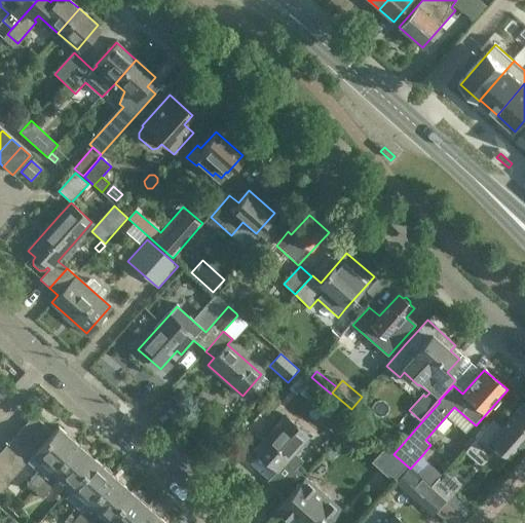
[(524,406),(523,404),(497,433),(488,425),(464,452),(482,469),(499,449),(511,459),(524,442),(524,406)]
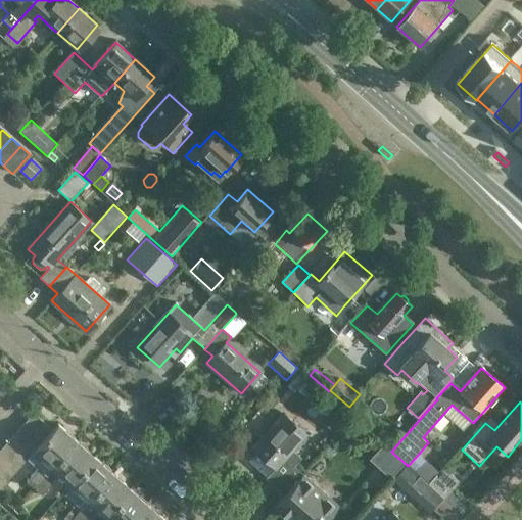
[(335,406),(321,421),(337,435),(351,420),(335,406)]
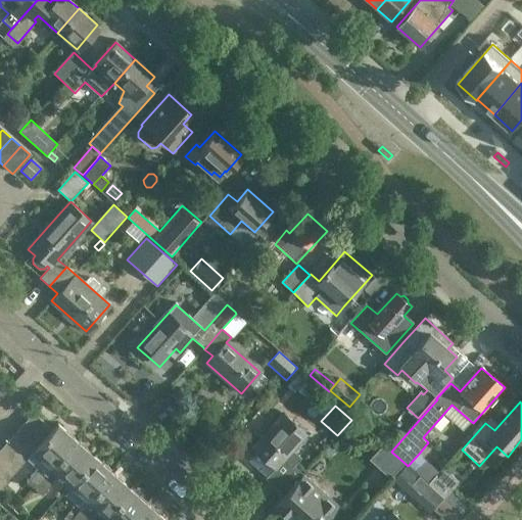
[(53,431),(34,414),(25,423),(44,440),(53,431)]
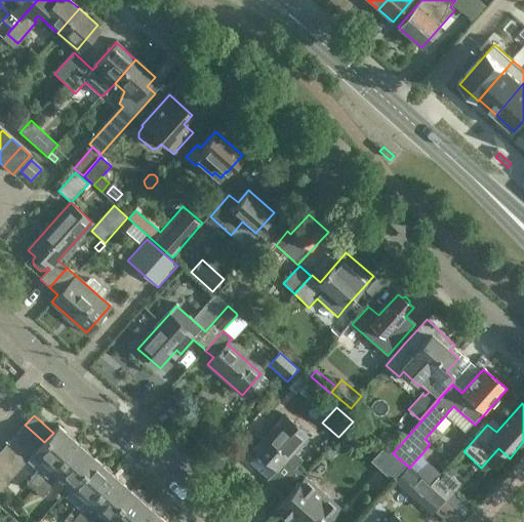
[(254,450),(258,454),(250,465),(268,480),(267,481),(276,489),(292,471),(283,463),(307,437),(284,416),(282,418),(280,416),(273,424),(276,426),(254,450)]
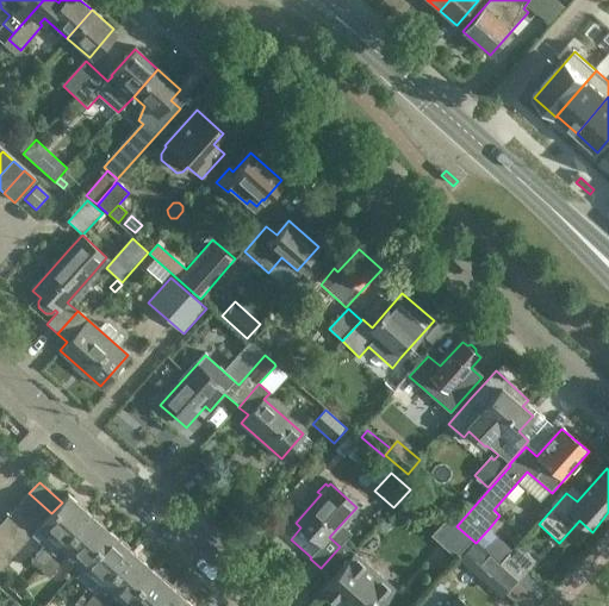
[(51,513),(29,493),(20,504),(43,524),(51,513)]
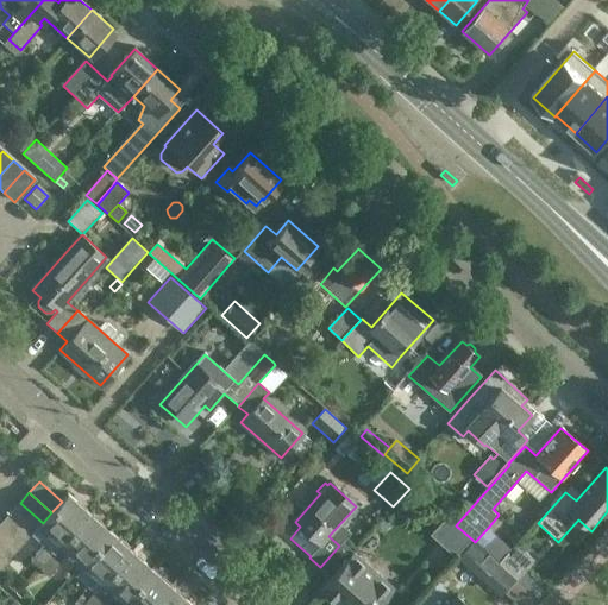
[(61,546),(89,516),(67,496),(62,502),(51,512),(43,523),(39,527),(32,534),(32,535),(44,547),(54,555),(61,546)]
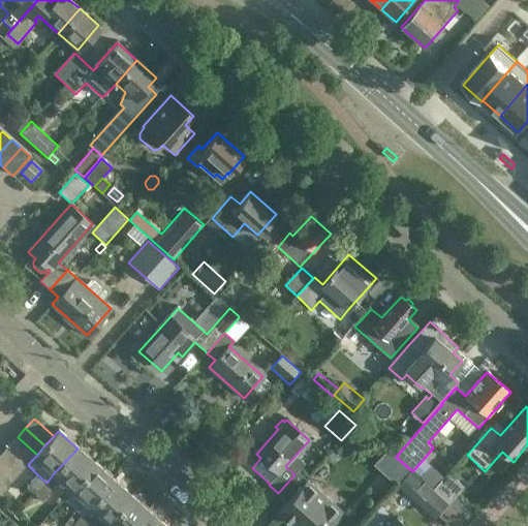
[(37,455),(18,437),(8,446),(28,464),(34,458),(37,455)]
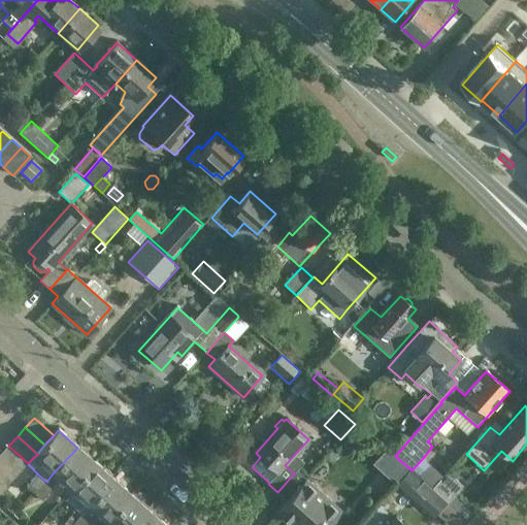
[(28,463),(8,446),(1,455),(21,472),(28,464),(28,463)]
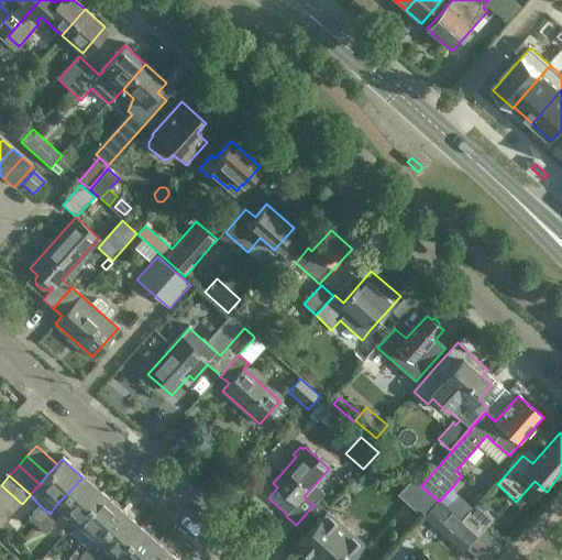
[(83,478),(56,505),(76,523),(101,495),(83,478)]
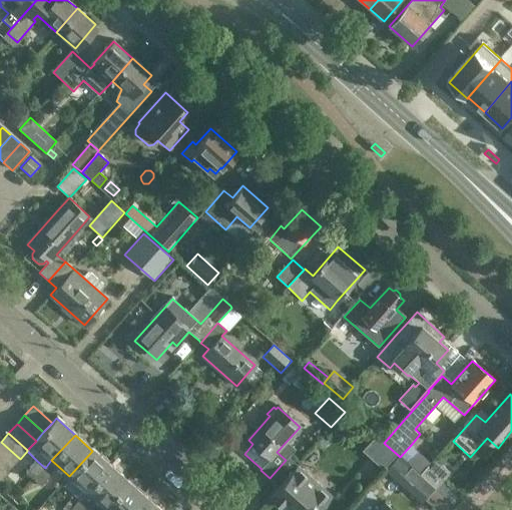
[(384,470),(398,455),(384,443),(376,437),(363,451),(384,470)]
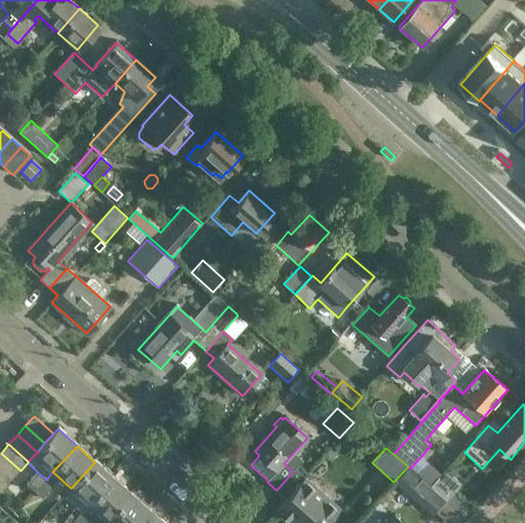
[(21,471),(1,453),(0,453),(0,470),(11,481),(21,471)]
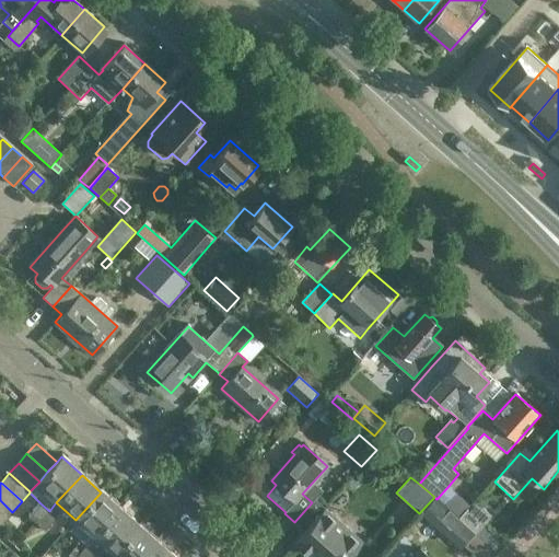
[(470,506),(449,486),(437,499),(438,500),(447,509),(450,511),(458,519),(467,510),(470,506)]
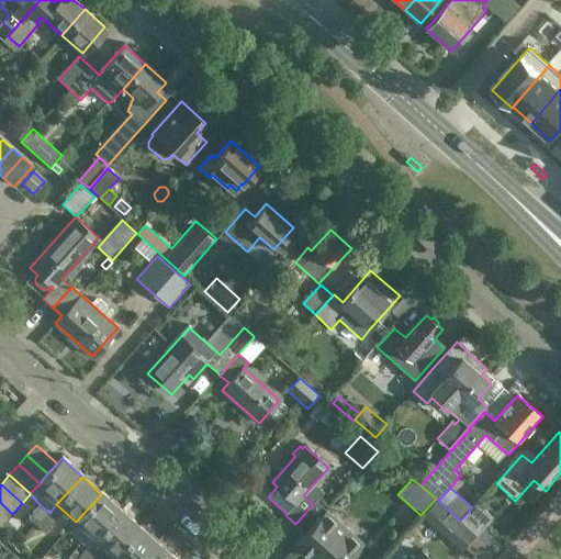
[(101,494),(76,522),(96,539),(121,512),(101,494)]
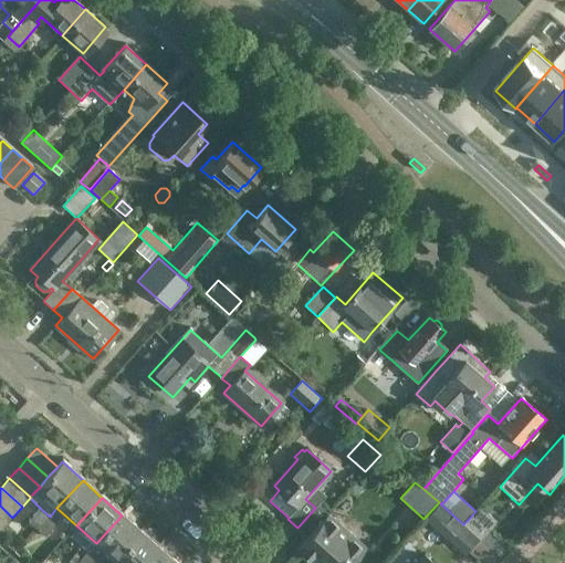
[(12,518),(0,506),(0,522),(4,527),(12,518)]
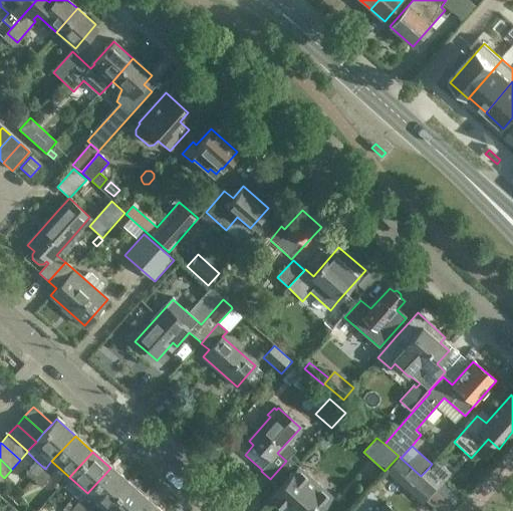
[(395,467),(401,473),(400,474),(405,478),(429,500),(446,480),(452,474),(437,462),(431,469),(429,468),(421,476),(413,469),(411,467),(402,459),(395,467)]
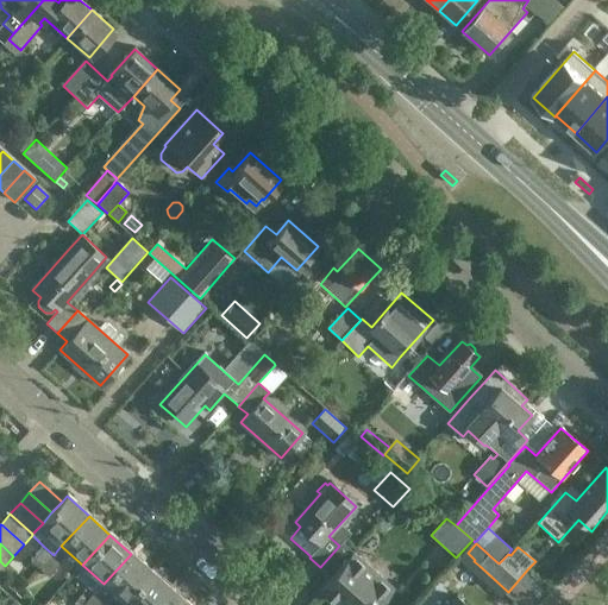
[(350,556),(339,546),(320,567),(331,578),(323,586),(344,604),(380,604),(387,598),(346,561),(350,556)]
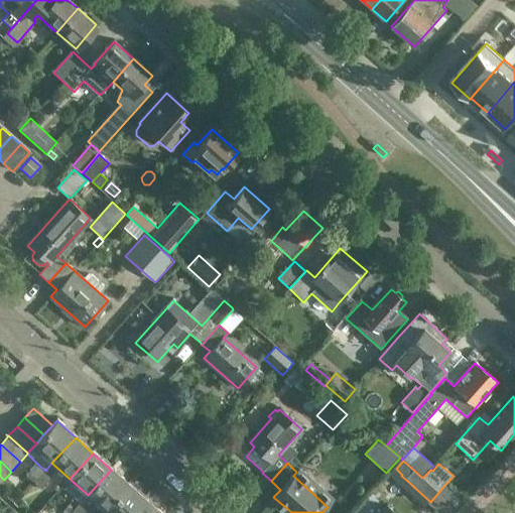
[(33,483),(45,471),(37,464),(26,477),(33,483)]
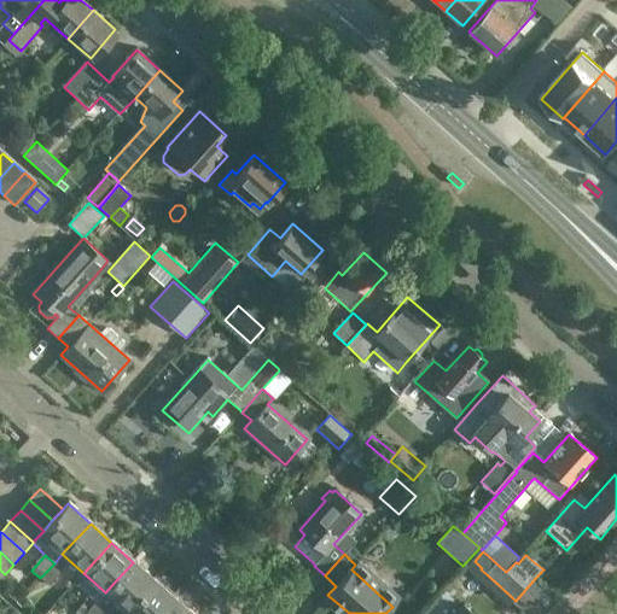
[(133,562),(105,592),(98,601),(87,613),(103,613),(115,601),(127,612),(155,582),(133,562)]
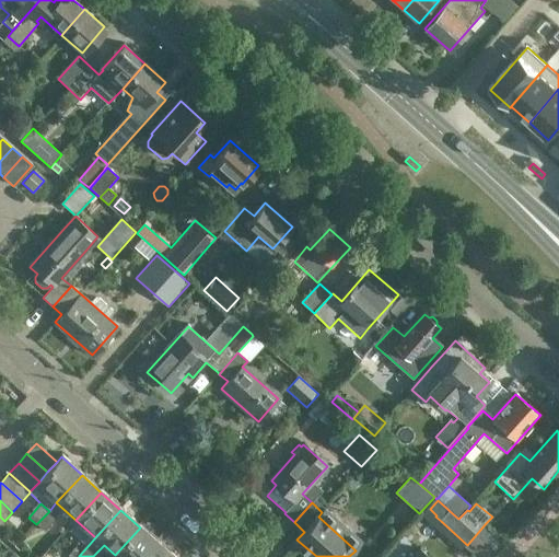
[(45,532),(58,519),(49,511),(36,524),(45,532)]
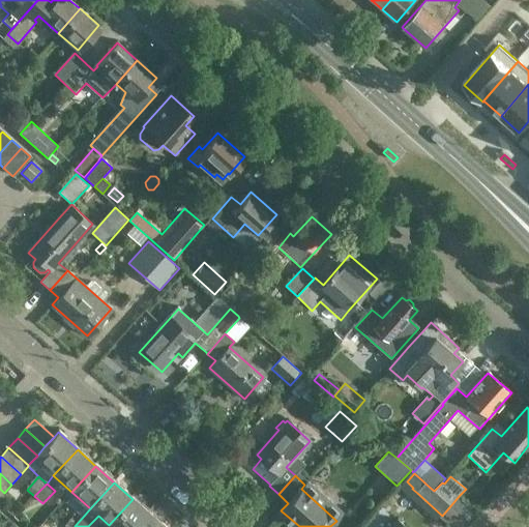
[(462,526),(477,510),(460,495),(442,516),(440,518),(450,526),(462,526)]
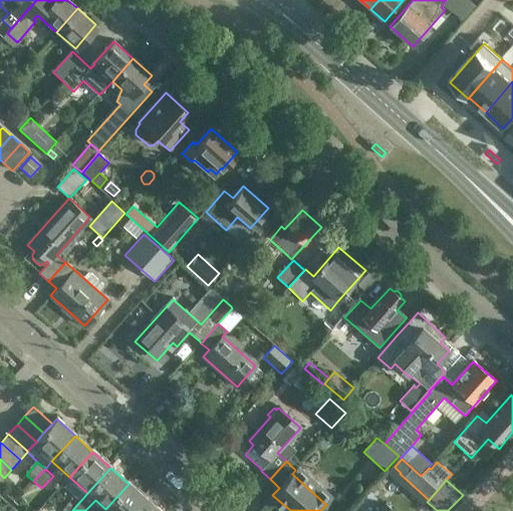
[(129,484),(105,509),(106,510),(136,510),(147,500),(129,484)]
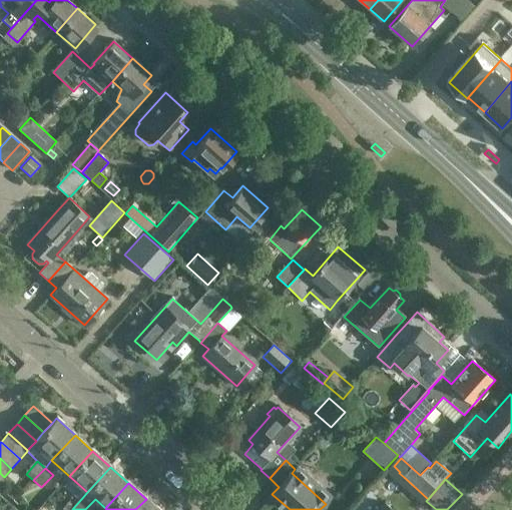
[(62,506),(65,509),(72,509),(81,499),(74,493),(62,506)]
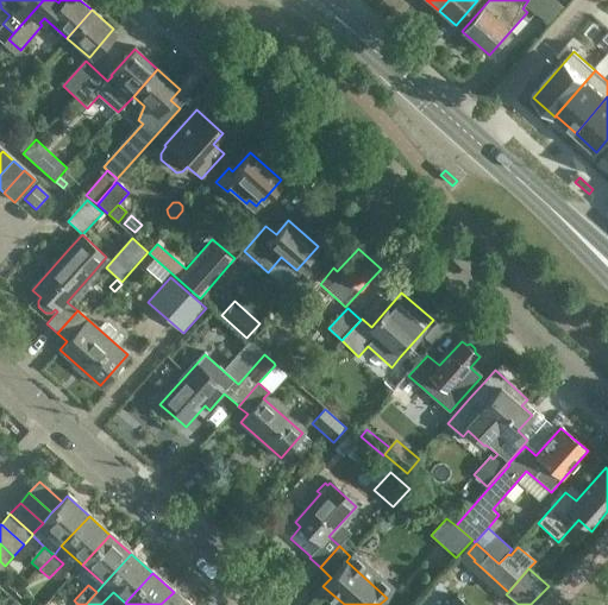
[(188,604),(174,592),(161,604),(188,604)]
